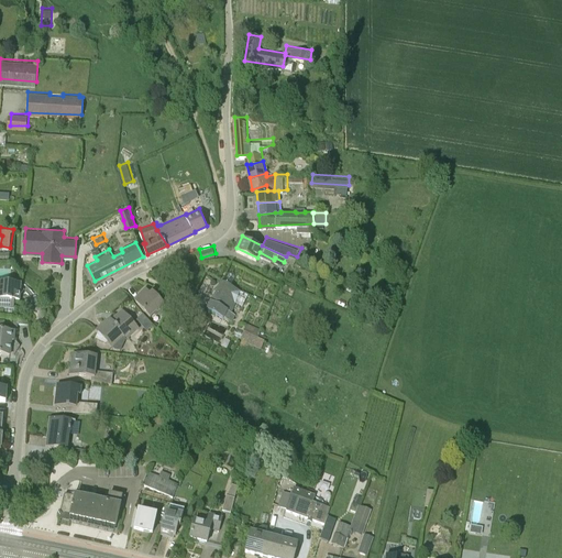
[(20,297),(20,296),(21,286),(17,286),(17,280),(0,277),(0,303),(14,305),(15,297),(20,297)]
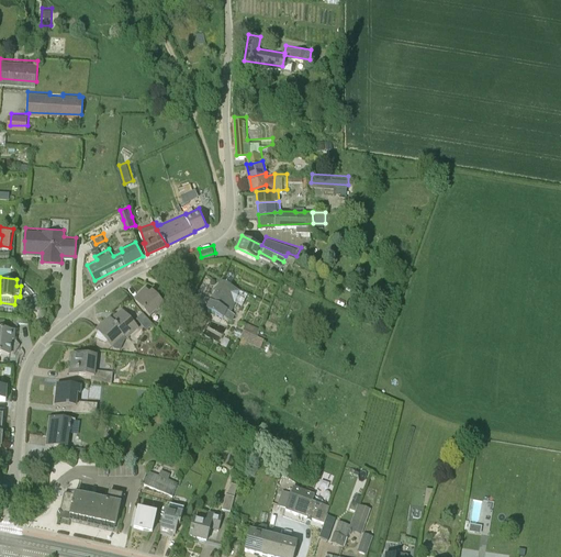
[(240,286),(239,286),(222,278),(208,307),(229,315),(233,308),(232,308),(240,286)]
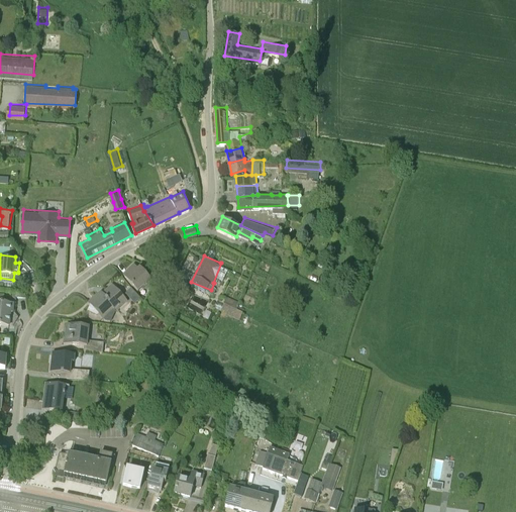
[(134,263),(124,272),(138,288),(149,277),(140,265),(138,267),(134,263)]
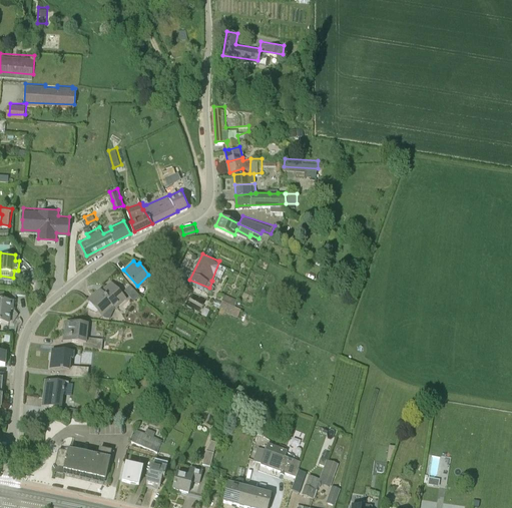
[(101,287),(89,297),(102,313),(111,304),(113,307),(126,296),(112,280),(103,289),(101,287)]
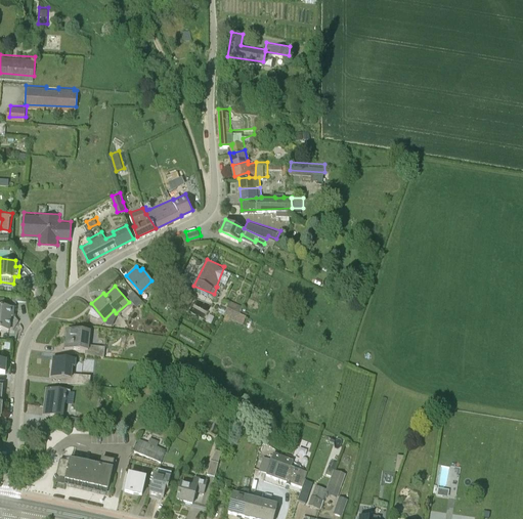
[(243,306),(244,303),(231,298),(224,311),(244,320),(249,309),(243,306)]
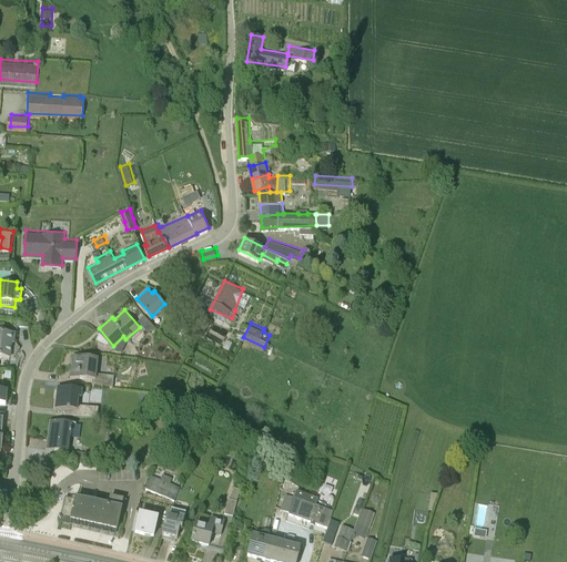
[(17,339),(18,330),(18,329),(4,328),(0,327),(0,351),(10,354),(11,338),(17,339)]
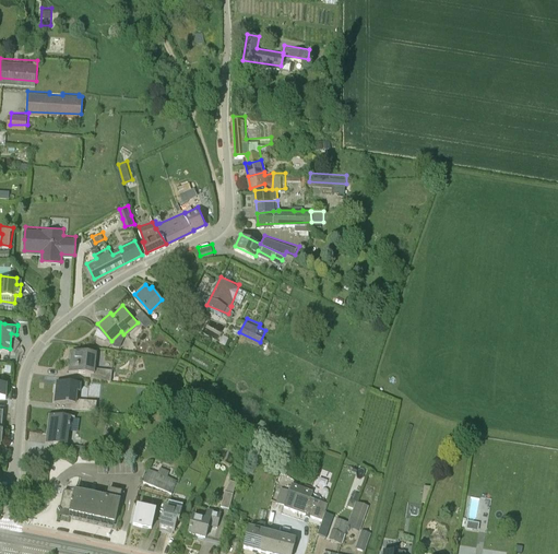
[(91,376),(111,377),(113,366),(94,364),(95,350),(72,346),(71,360),(70,361),(69,368),(92,370),(91,376)]
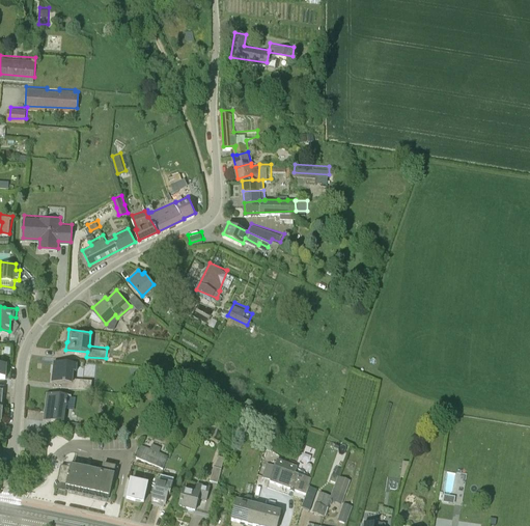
[(54,358),(52,378),(68,380),(67,386),(89,388),(91,378),(76,377),(76,380),(72,380),(73,369),(76,369),(77,361),(54,358)]
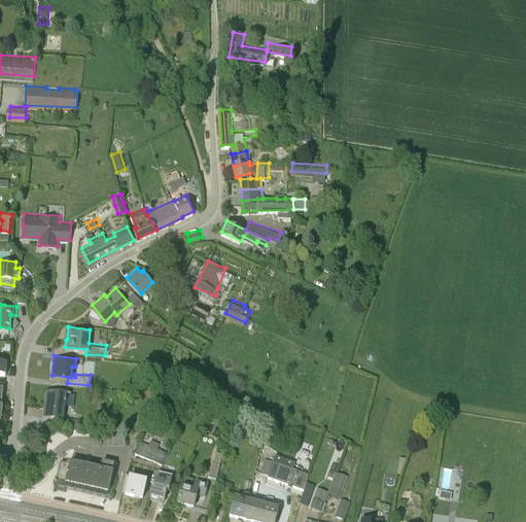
[(60,422),(76,424),(77,417),(64,415),(67,389),(47,387),(43,413),(61,416),(60,422)]
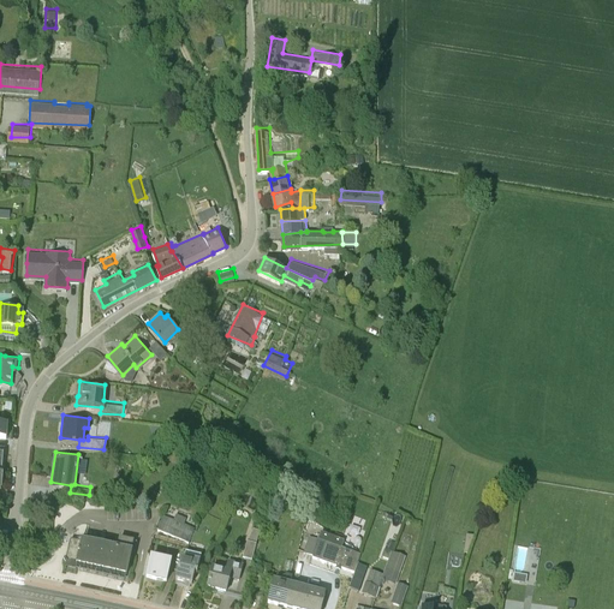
[(194,525),(184,520),(186,514),(177,509),(174,515),(165,512),(158,526),(188,539),(194,525)]
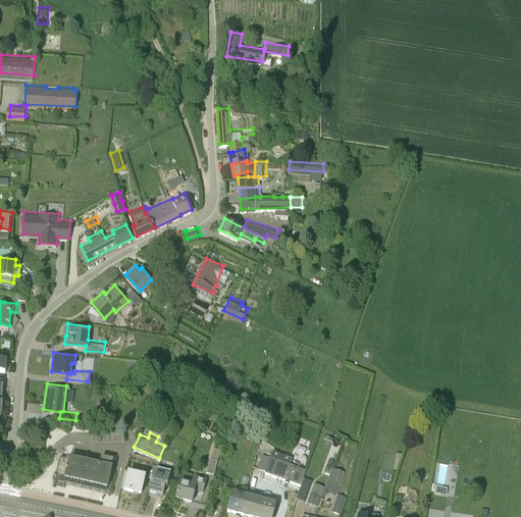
[(214,471),(220,447),(215,446),(210,456),(207,469),(214,471)]
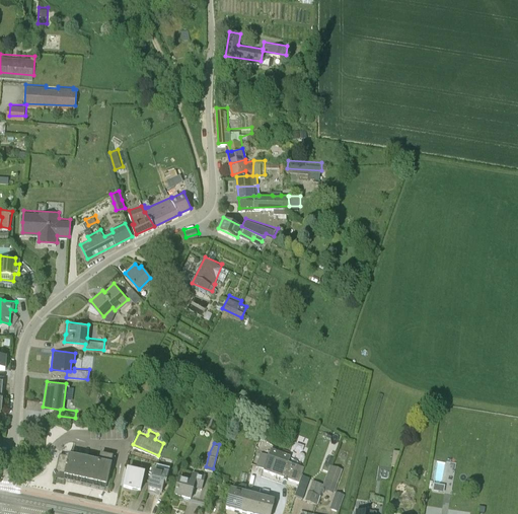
[(392,462),(395,462),(400,448),(394,447),(392,462)]
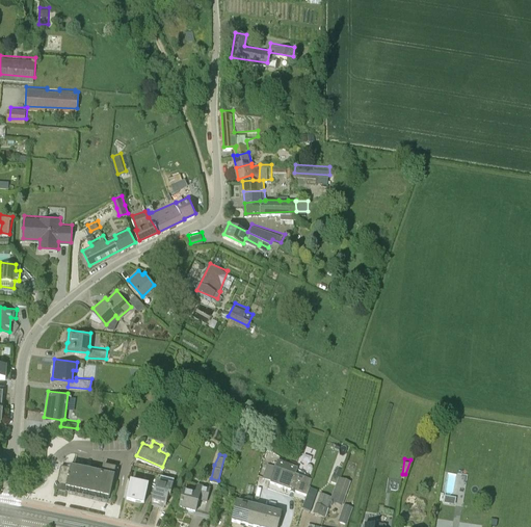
[(276,463),(274,469),(270,478),(308,492),(313,476),(297,470),(299,465),(290,460),(288,467),(276,463)]
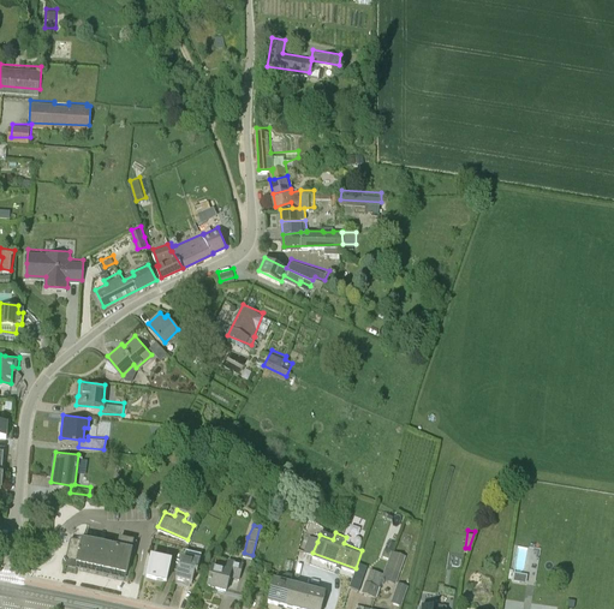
[(118,545),(83,538),(82,538),(82,537),(72,535),(67,554),(78,556),(77,559),(127,569),(135,538),(120,535),(118,545)]
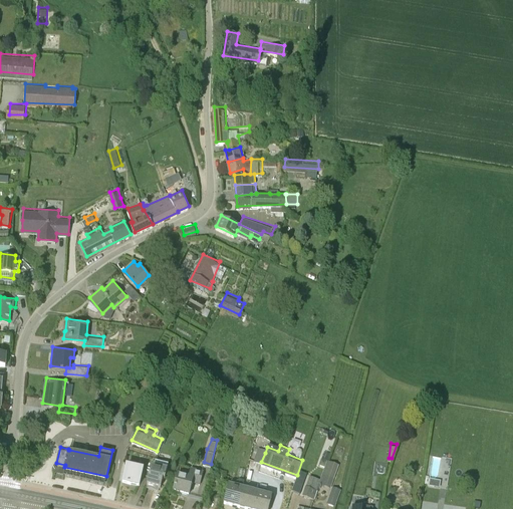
[(339,461),(327,457),(320,477),(317,487),(314,495),(326,500),(339,461)]
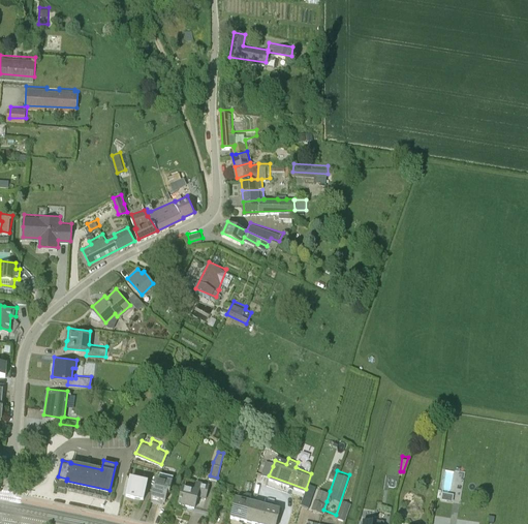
[(164,498),(165,498),(167,490),(171,490),(174,473),(159,471),(157,488),(153,488),(151,498),(163,501),(164,498)]
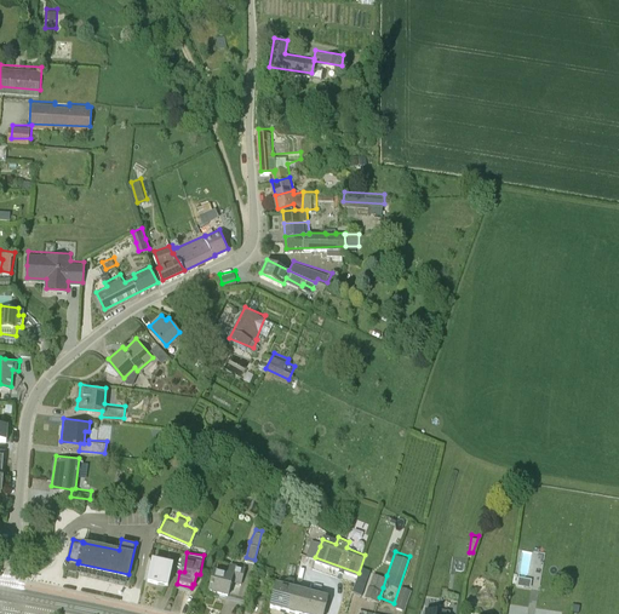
[(148,577),(168,581),(173,563),(164,561),(162,564),(153,561),(148,577)]
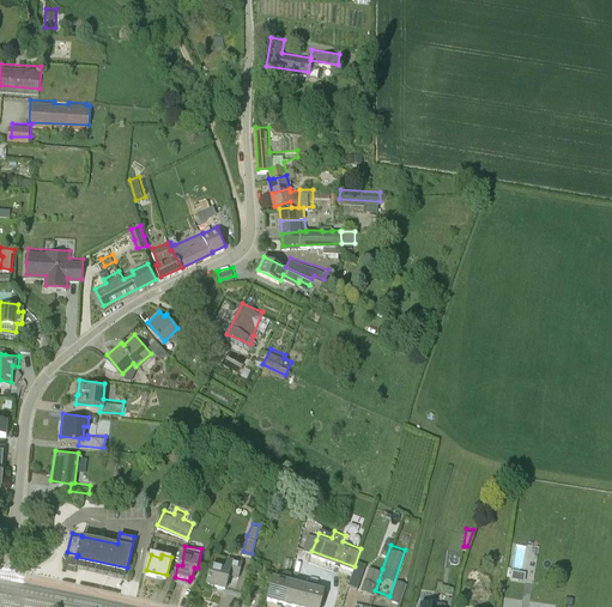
[(207,581),(226,586),(229,574),(237,576),(241,559),(228,556),(225,565),(211,563),(207,581)]
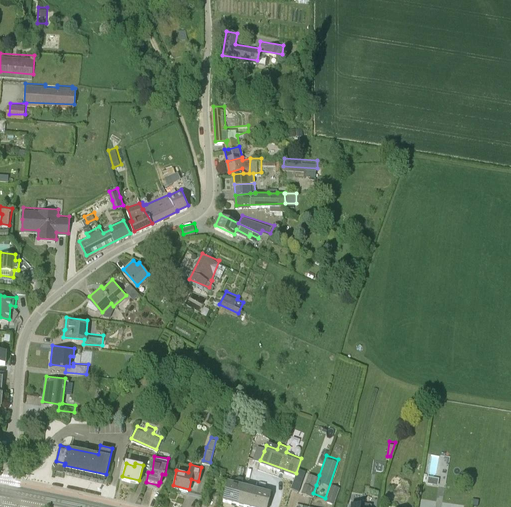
[(298,466),(294,477),(291,486),(299,489),(306,469),(298,466)]
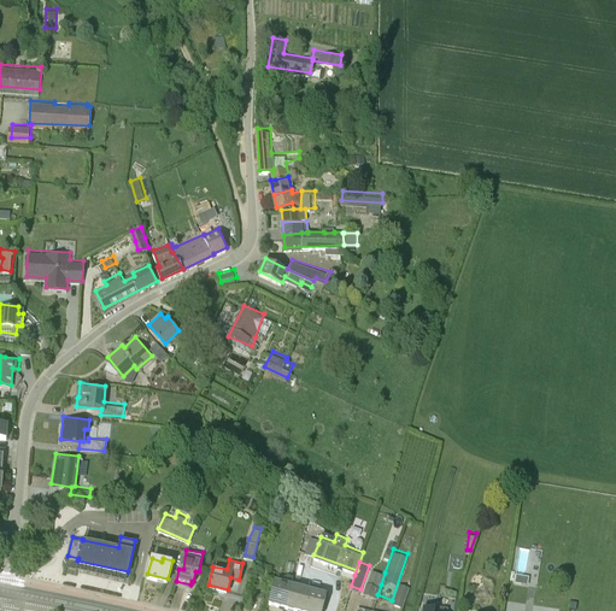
[(381,585),(385,573),(373,568),(368,581),(381,585)]
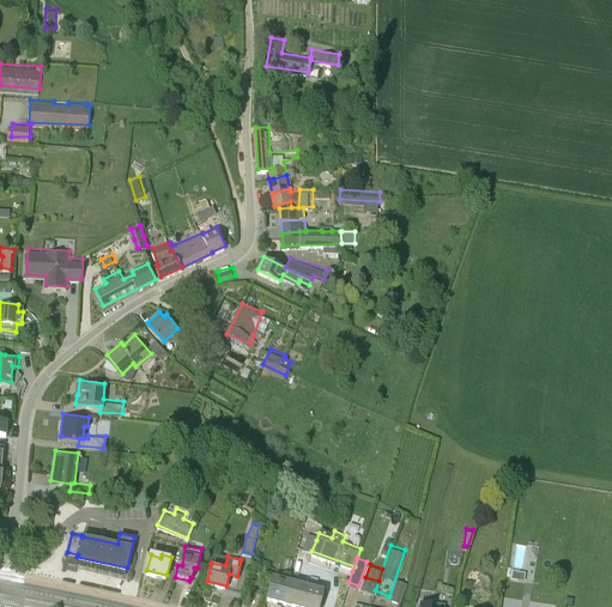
[(280,575),(273,574),(268,596),(284,600),(290,577),(291,569),(286,568),(282,570),(280,575)]
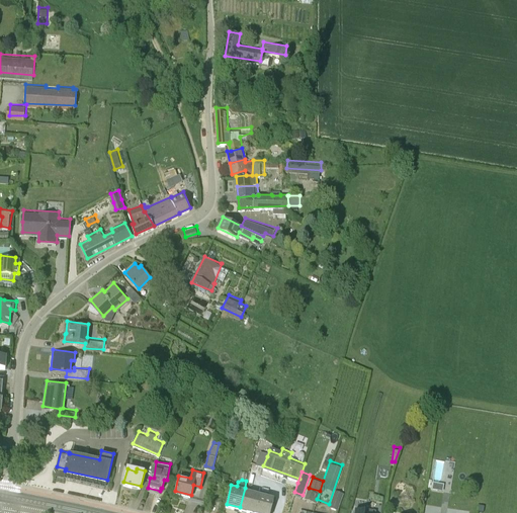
[(309,487),(306,496),(317,499),(320,491),(309,488),(309,487)]
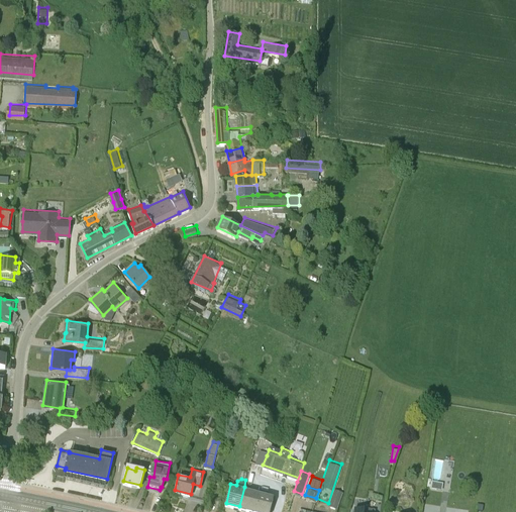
[(269,511),(274,495),(244,487),(239,506),(250,509),(250,511),(253,511),(256,511),(258,511),(262,511),(269,511)]
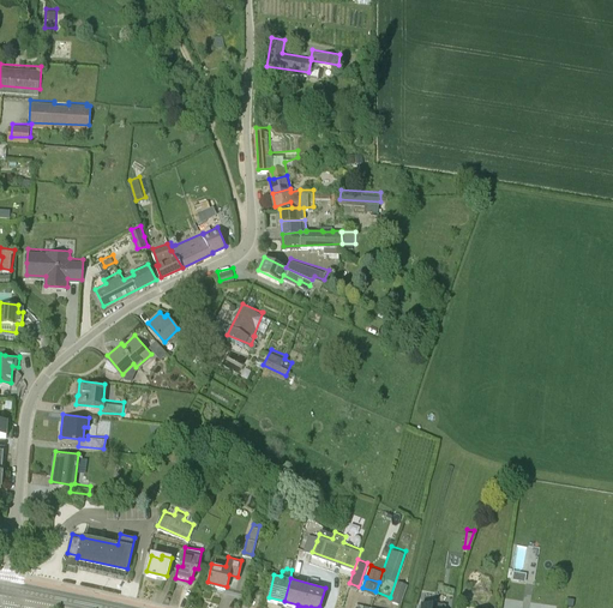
[(400,601),(407,581),(397,578),(391,597),(400,601)]
